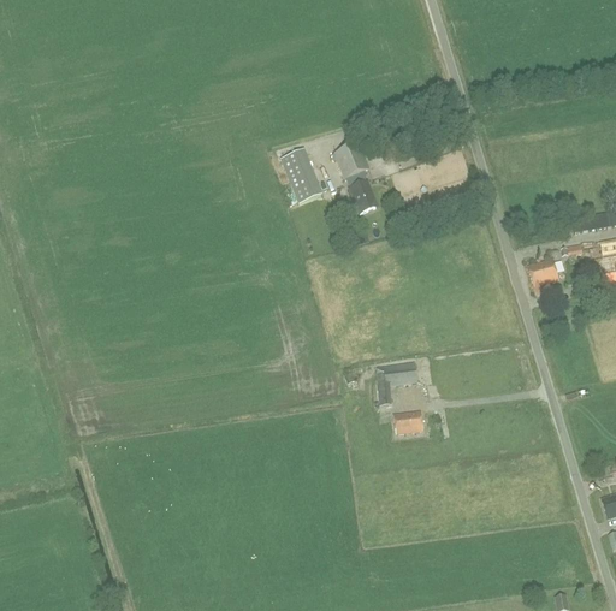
[(401,144),(391,137),(381,148),(390,156),(401,144)]
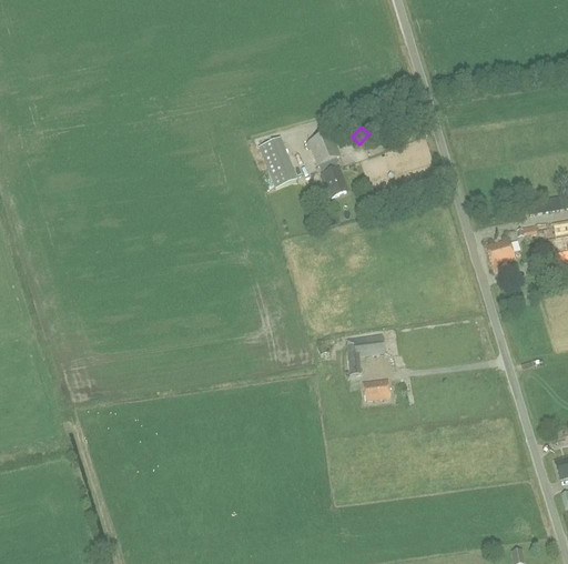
[(332,195),(346,190),(342,181),(344,180),(338,164),(333,167),(328,158),(340,153),(331,130),(307,139),(317,163),(321,161),(325,170),(322,171),(332,195)]
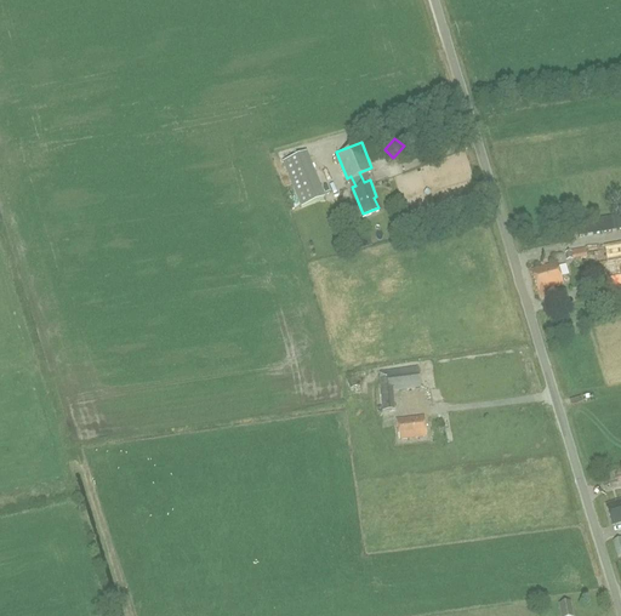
[(307,149),(283,159),(301,204),(325,194),(307,149)]
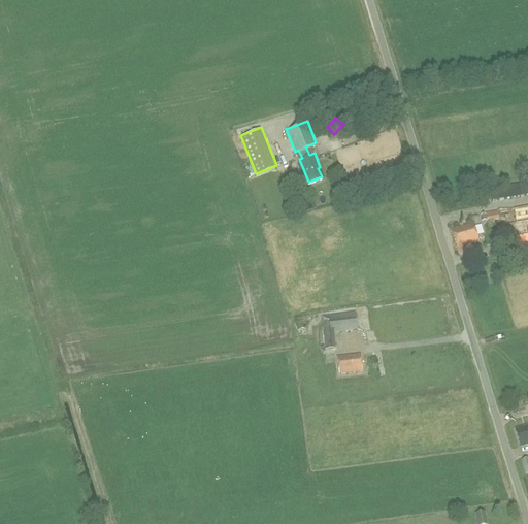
[(516,220),(525,218),(527,217),(527,201),(513,204),(514,205),(516,220)]
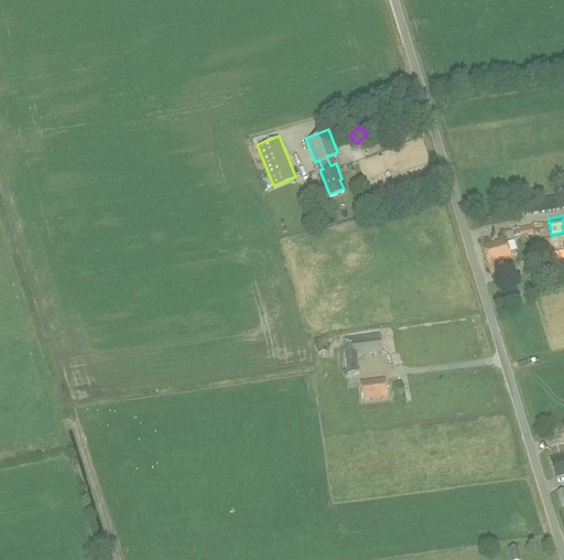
[(551,235),(549,219),(542,221),(541,219),(519,224),(519,225),(519,232),(520,234),(532,232),(532,228),(539,227),(541,237),(549,235),(551,235)]
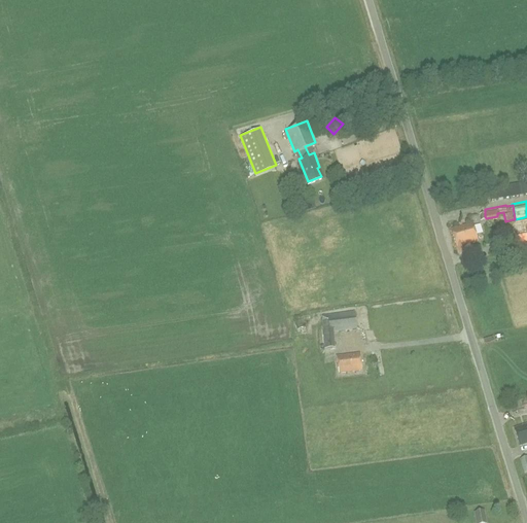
[(515,219),(513,219),(517,240),(526,238),(526,237),(526,236),(526,216),(524,217),(515,219)]
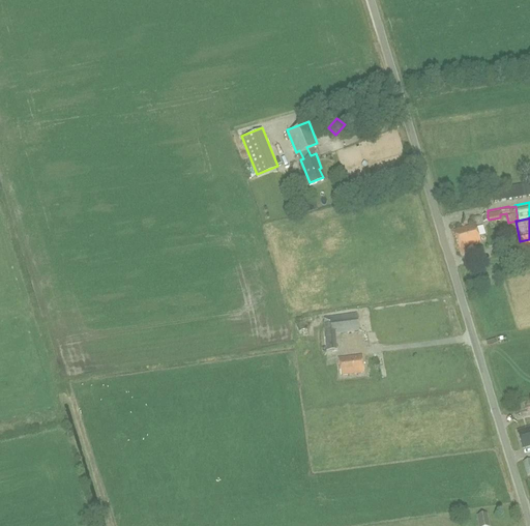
[(475,222),(459,226),(453,227),(459,245),(461,253),(468,251),(466,243),(469,242),(480,240),(475,222)]
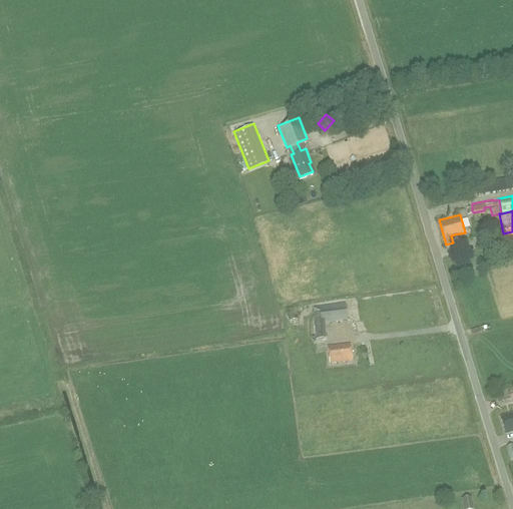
[(324,321),(347,317),(345,301),(313,306),(315,337),(325,337),(324,321)]
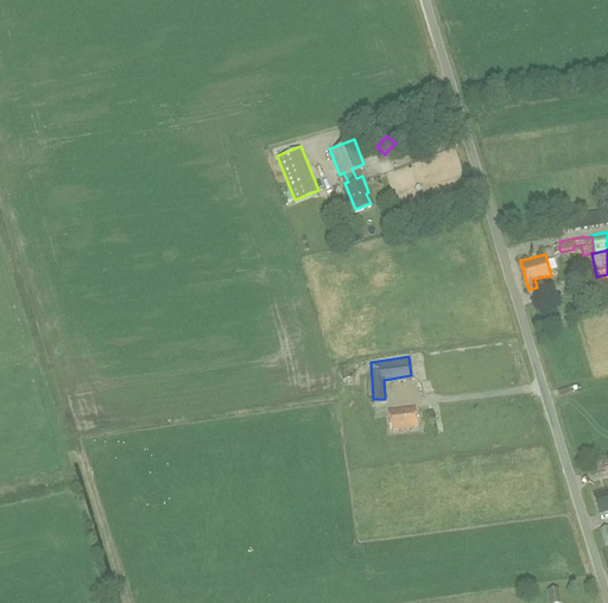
[(390,426),(417,423),(415,404),(387,407),(390,426)]
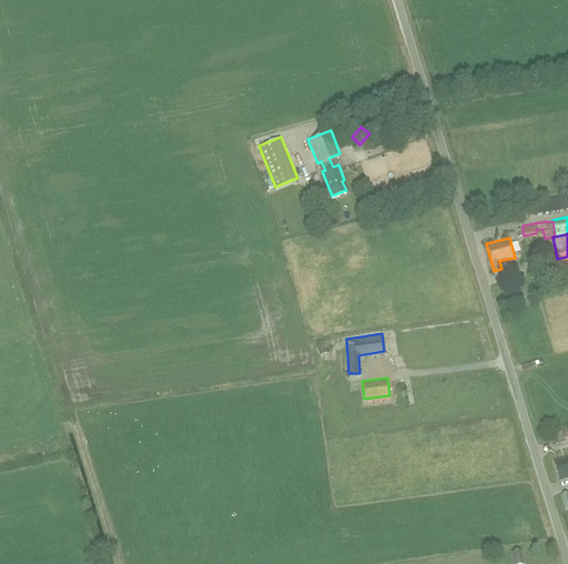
[(567,453),(554,459),(556,467),(559,477),(567,474),(567,453)]
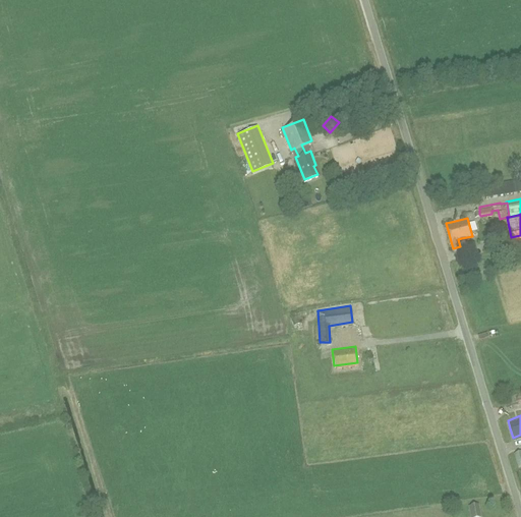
[(469,503),(471,516),(480,514),(478,502),(469,503)]
